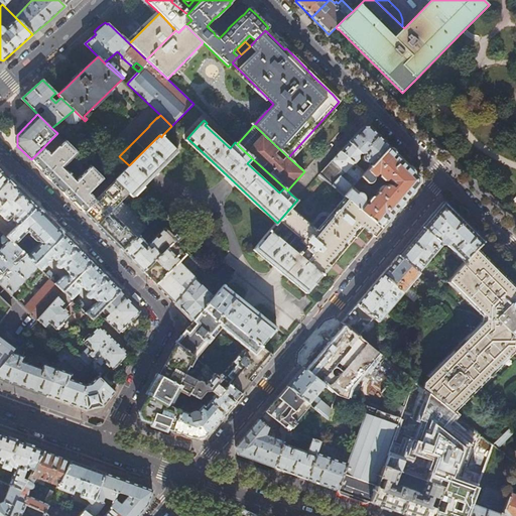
[(361,128),(319,174),(345,196),(365,172),(358,165),(359,163),(359,155),(360,153),(362,153),(363,153),(364,154),(363,156),(363,160),(371,166),(389,147),(369,127),(361,128)]
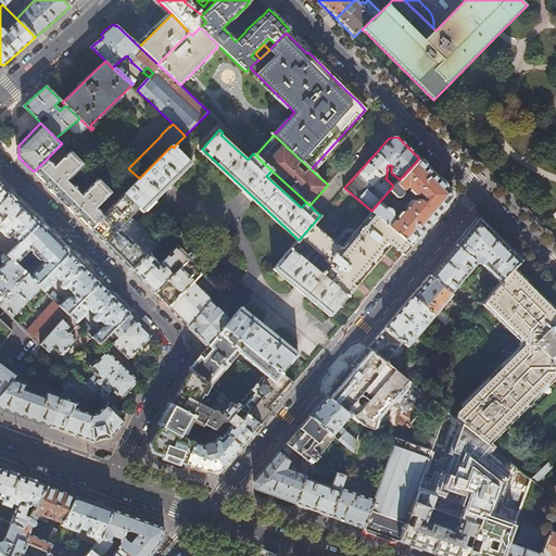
[(64,147),(62,143),(53,152),(57,154),(64,147)]
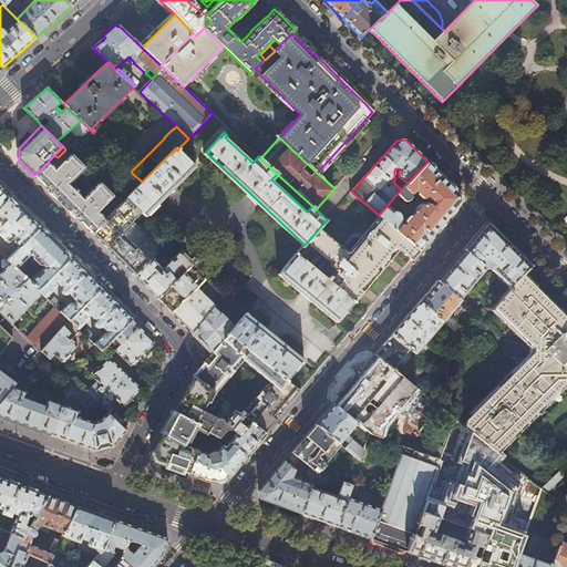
[(141,212),(145,216),(146,215),(195,166),(178,148),(177,151),(175,148),(142,182),(135,188),(126,197),(141,212)]
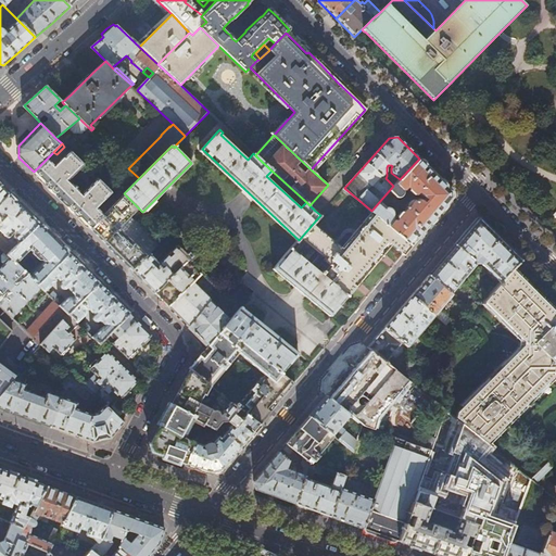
[(90,228),(103,215),(96,207),(111,192),(98,179),(81,194),(75,188),(76,187),(75,186),(74,187),(67,180),(84,165),(70,151),(54,166),(47,159),(34,172),(90,228)]
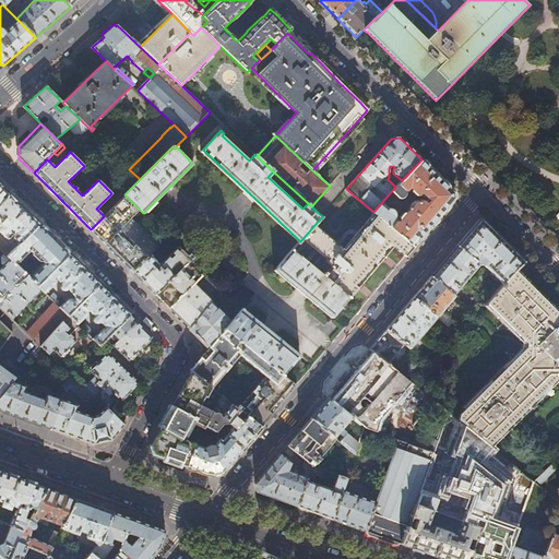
[(454,191),(421,159),(402,180),(395,187),(373,212),(375,213),(414,247),(454,199),(454,191)]
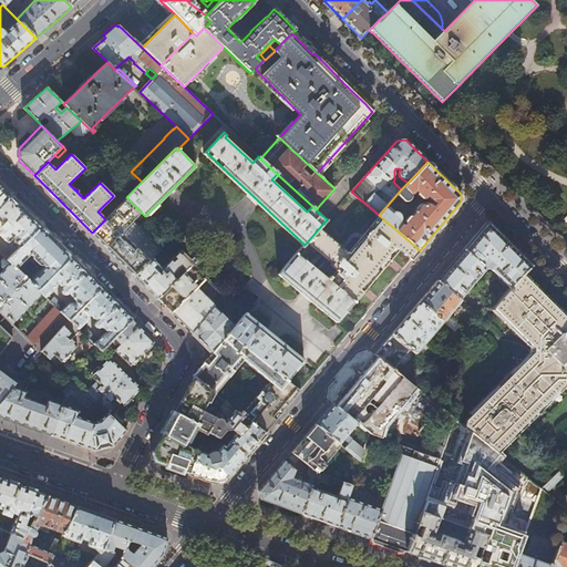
[(95,178),(89,172),(85,176),(92,182),(95,178)]
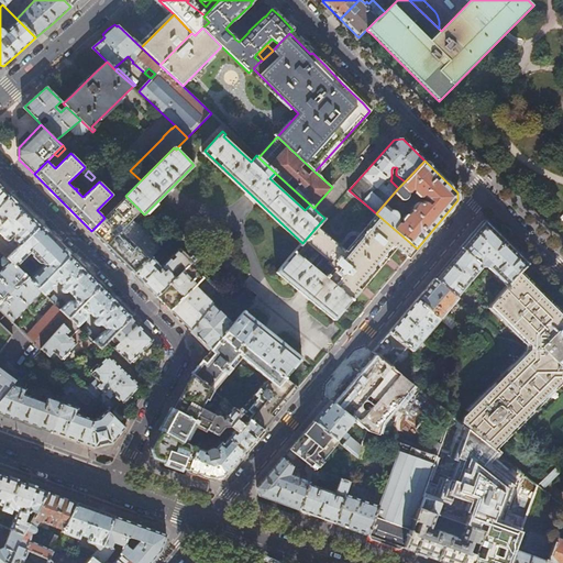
[(134,187),(141,180),(131,172),(124,178),(134,187)]
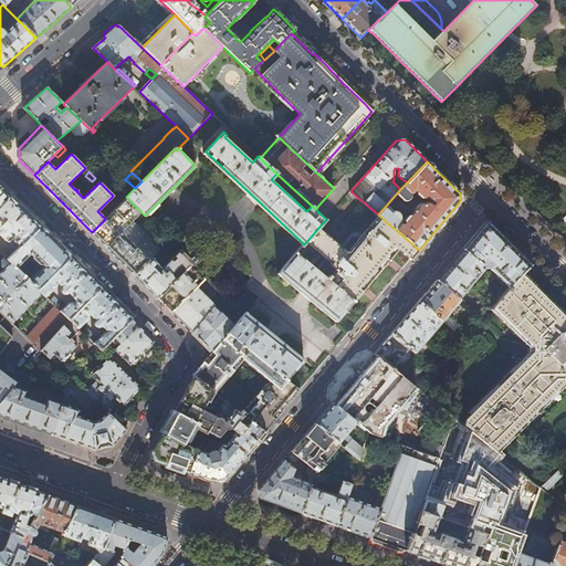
[(106,247),(132,220),(140,211),(126,197),(121,203),(112,212),(105,219),(92,232),(106,247)]
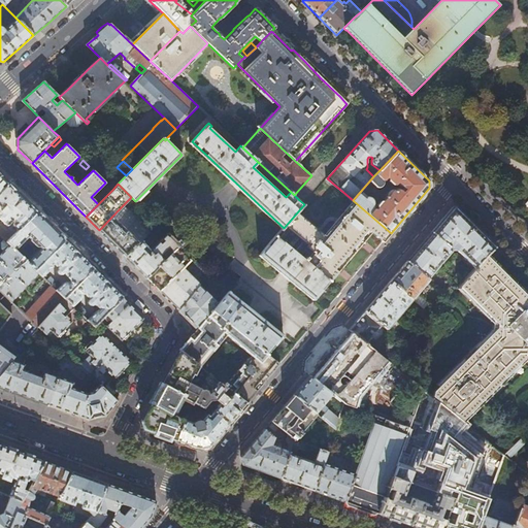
[(0,219),(15,234),(37,212),(8,185),(0,192),(0,219)]
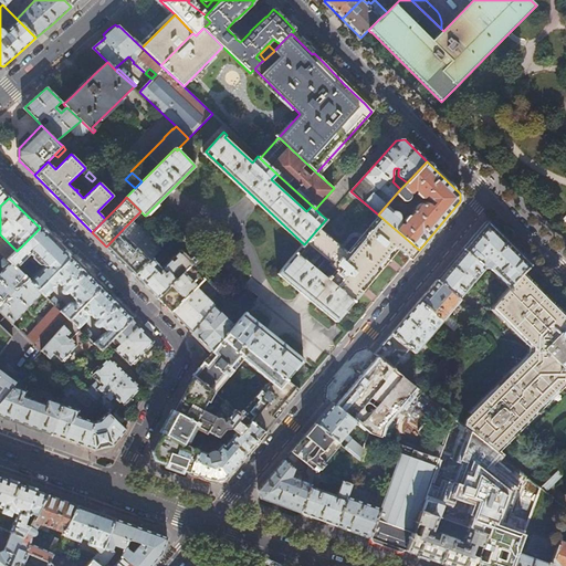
[(112,212),(121,203),(116,200),(107,209),(112,212)]
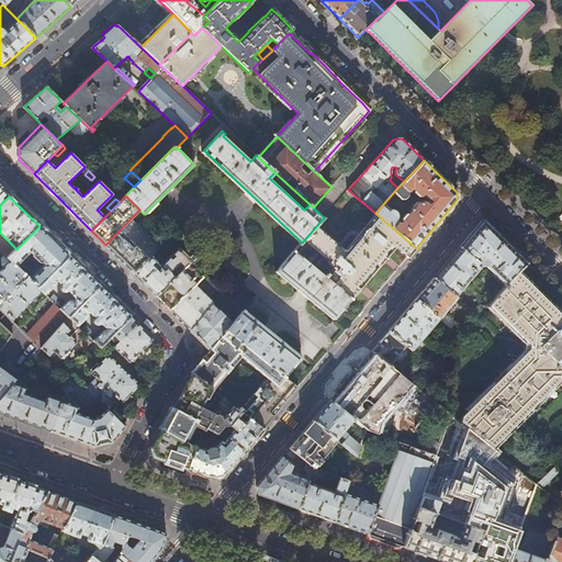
[(395,247),(408,258),(416,248),(377,214),(346,250),(316,226),(302,243),(294,251),(319,273),(326,266),(332,271),(328,274),(327,273),(324,277),(351,299),(363,284),(385,259),(395,247)]
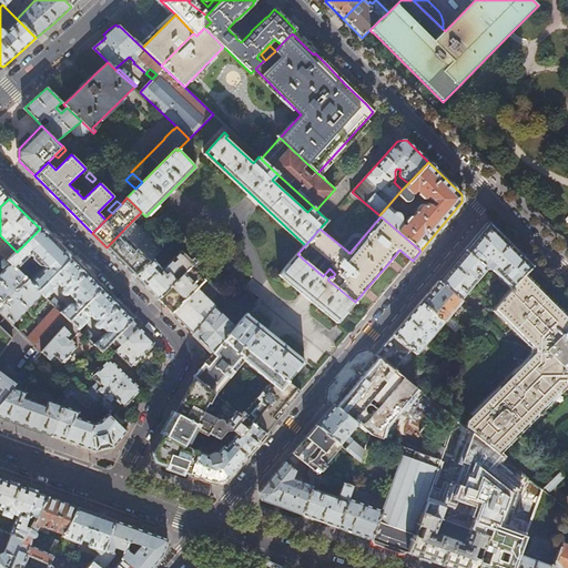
[(107,247),(121,262),(148,234),(140,227),(139,227),(132,221),(107,247)]
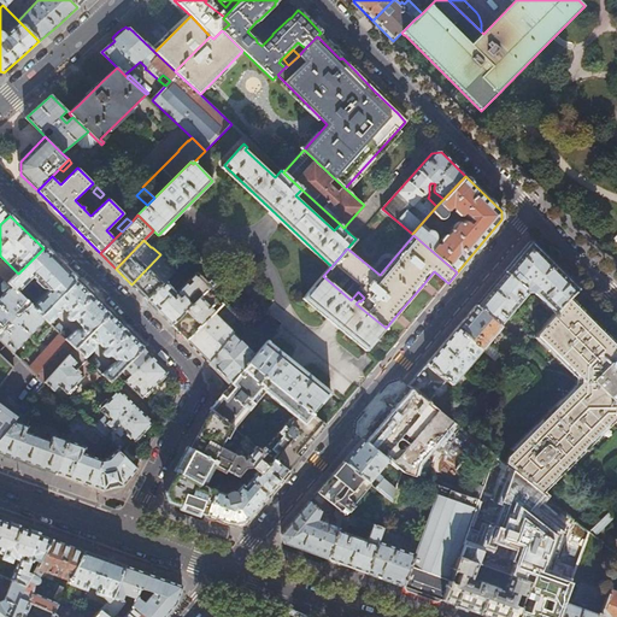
[(568,299),(579,289),(532,242),(529,242),(505,271),(527,291),(527,294),(533,292),(553,312),(568,299)]
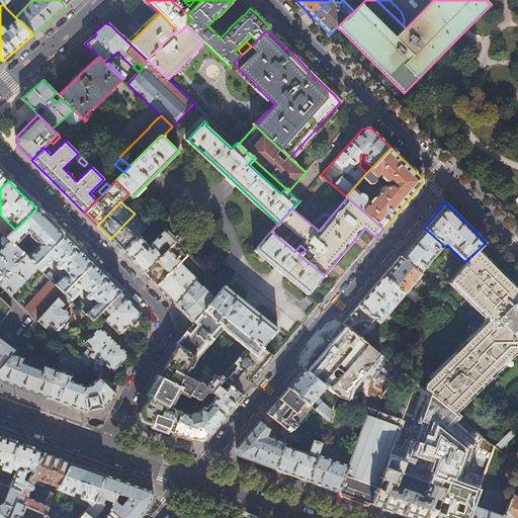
[(35,265),(65,237),(36,208),(15,230),(7,238),(10,241),(15,246),(29,233),(31,235),(31,237),(32,238),(35,241),(36,242),(37,241),(38,241),(40,243),(27,257),(35,265)]
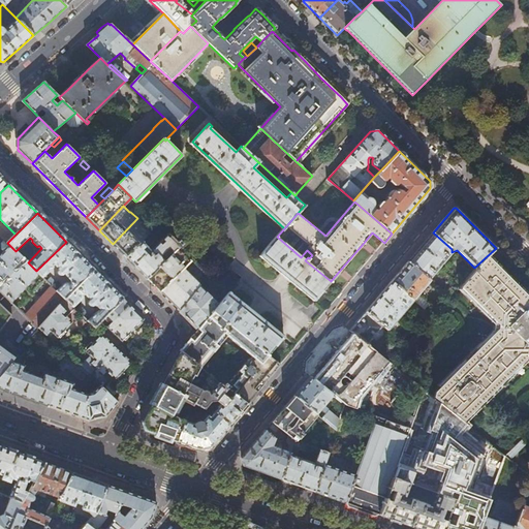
[(113,244),(126,257),(143,240),(158,224),(152,217),(144,225),(137,218),(113,244)]
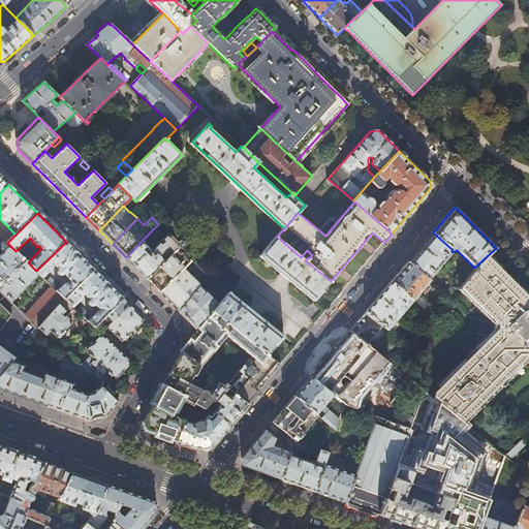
[(452,249),(433,232),(408,261),(429,279),(452,252),(452,249)]
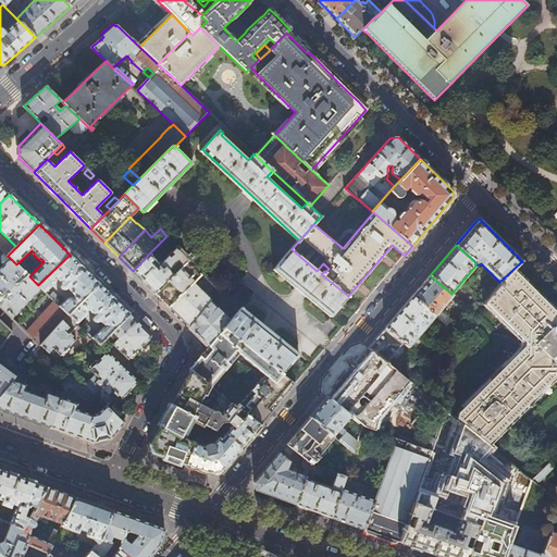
[(182,265),(185,262),(189,258),(186,255),(177,246),(160,264),(150,255),(151,254),(150,252),(133,271),(156,293),(172,275),(168,271),(171,269),(172,269),(178,262),(182,265)]
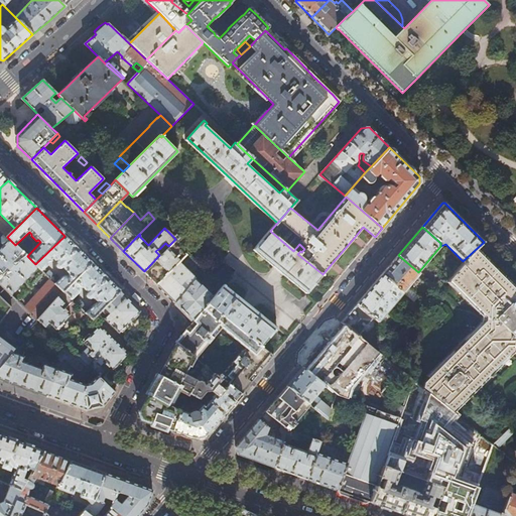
[(314,284),(323,274),(297,254),(293,251),(270,231),(269,231),(253,249),(306,293),(314,284)]
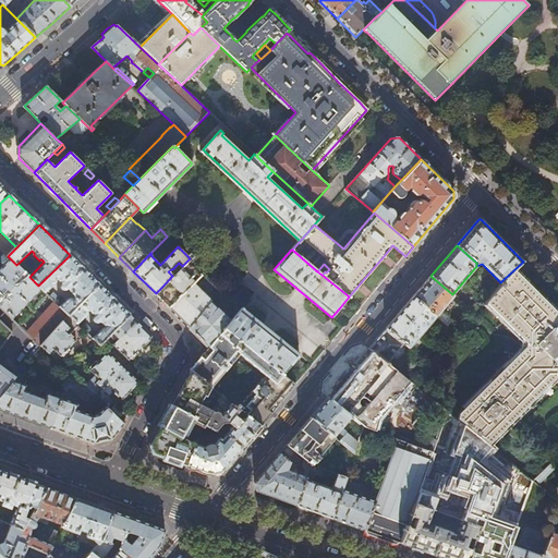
[(99,344),(102,341),(109,335),(130,315),(70,255),(38,286),(41,289),(46,292),(56,282),(55,281),(57,278),(61,282),(61,283),(62,284),(62,287),(62,288),(62,289),(63,290),(64,290),(65,290),(68,289),(73,294),(74,299),(73,301),(71,299),(69,299),(68,300),(67,301),(61,307),(69,315),(76,323),(84,315),(84,314),(84,313),(83,311),(85,310),(89,311),(95,316),(93,319),(93,320),(93,322),(94,322),(95,323),(96,323),(98,322),(99,323),(100,322),(105,325),(93,338),(99,344)]
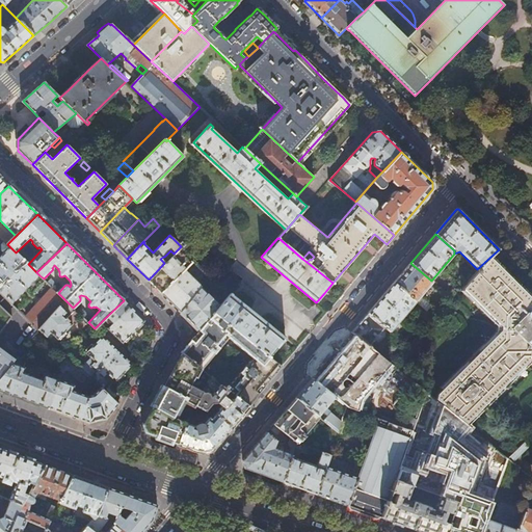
[(40,275),(36,272),(28,264),(27,263),(22,268),(21,267),(16,273),(12,270),(19,265),(18,264),(23,259),(16,253),(10,247),(0,257),(0,282),(1,282),(2,282),(7,276),(10,280),(5,285),(5,286),(0,292),(2,294),(11,303),(40,275)]
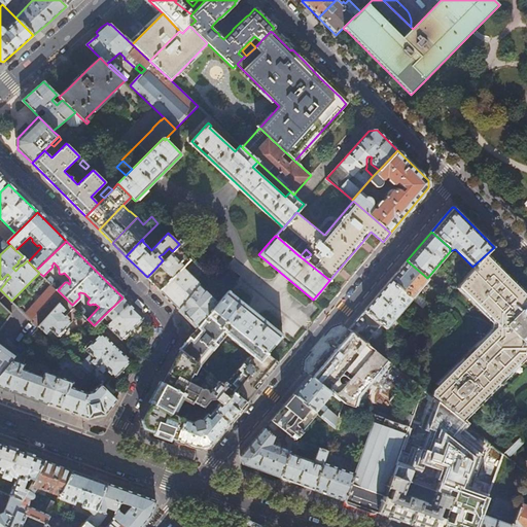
[(147,277),(160,290),(181,267),(187,261),(175,248),(172,251),(163,260),(147,277)]
